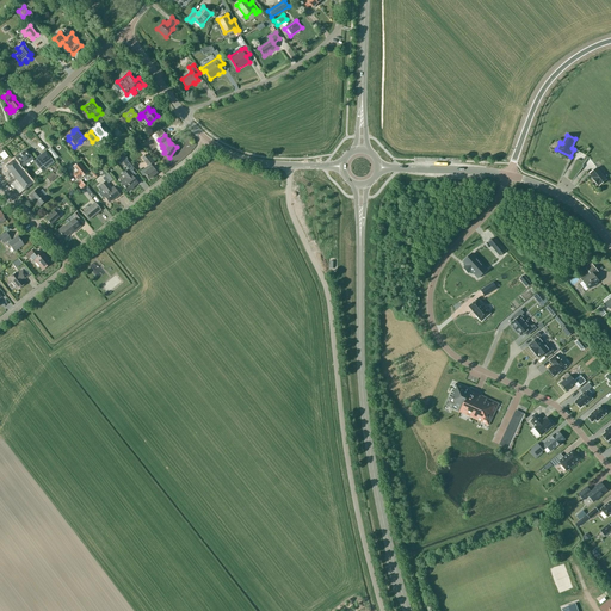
[(16,159),(13,160),(17,165),(19,164),(20,164),(18,165),(22,168),(34,159),(26,150),(16,159)]
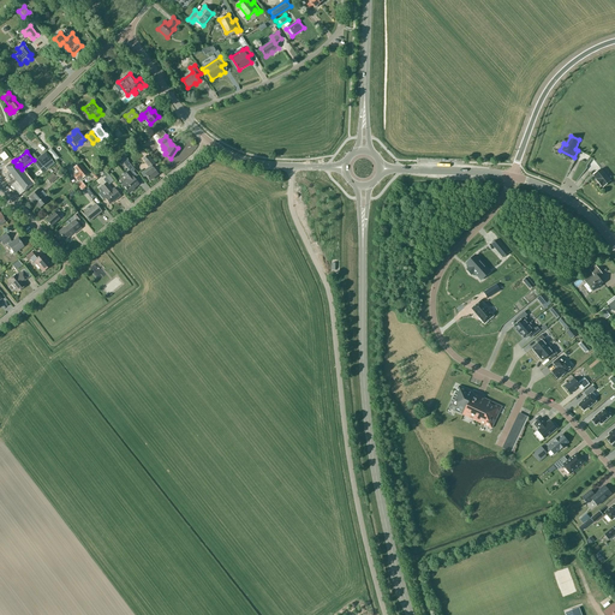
[(46,151),(36,159),(40,163),(37,166),(42,172),(46,169),(42,166),(52,159),(46,151)]
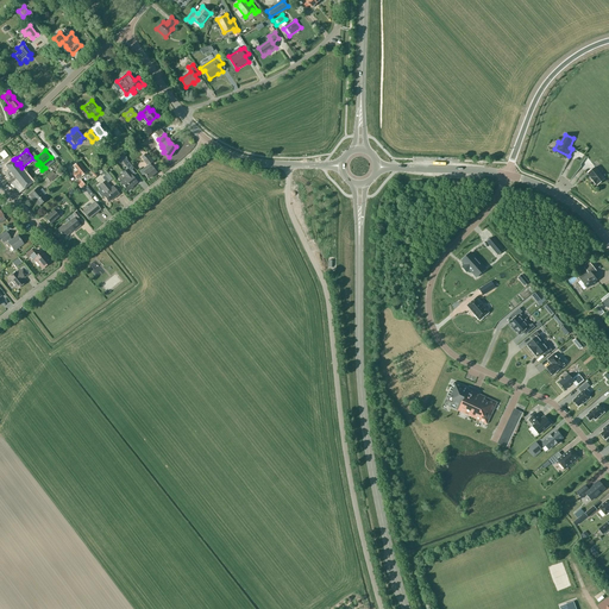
[(148,156),(146,154),(142,157),(144,159),(143,159),(148,165),(139,171),(142,175),(144,174),(148,179),(156,173),(151,167),(150,164),(152,162),(149,156),(148,156)]
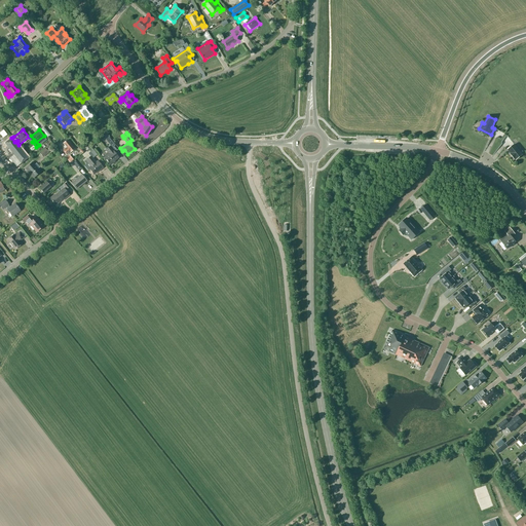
[(114,143),(106,135),(103,137),(110,146),(105,150),(108,153),(104,157),(110,164),(111,164),(114,162),(114,161),(118,157),(114,152),(117,150),(112,145),(114,143)]
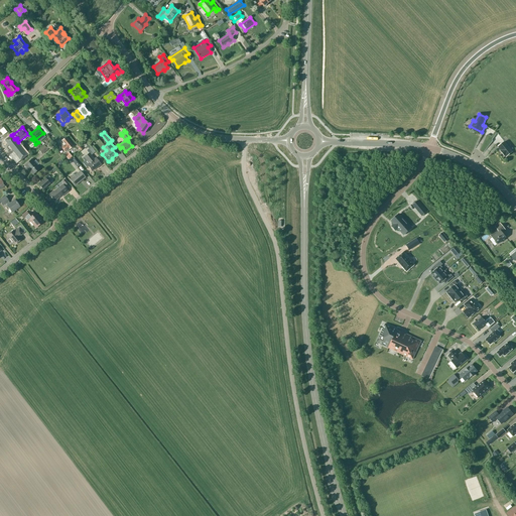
[(22,149),(14,139),(11,135),(4,140),(5,141),(1,144),(8,153),(7,153),(9,155),(9,154),(16,163),(20,160),(27,155),(22,149)]
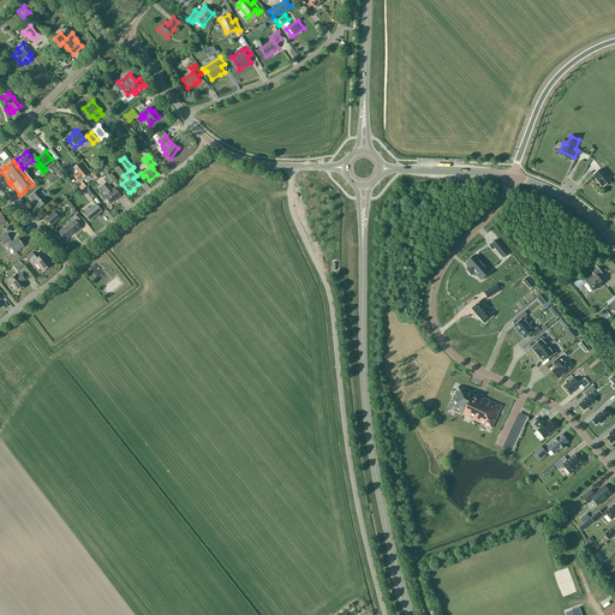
[(77,181),(82,178),(87,174),(78,163),(73,168),(77,173),(73,175),(77,181)]
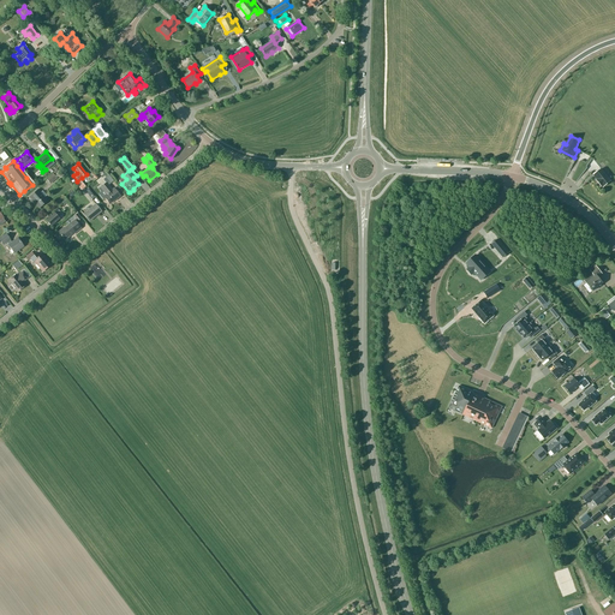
[(593,175),(599,183),(598,183),(602,186),(603,187),(610,181),(601,169),(593,175)]
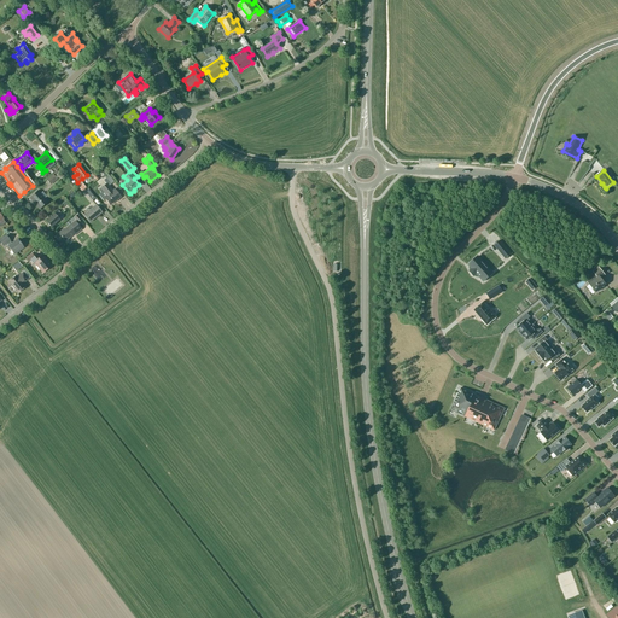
[(109,182),(106,184),(101,188),(108,196),(104,198),(110,205),(114,202),(114,200),(116,199),(116,200),(121,197),(115,190),(112,191),(109,186),(111,184),(111,185),(114,181),(110,176),(106,179),(109,182)]
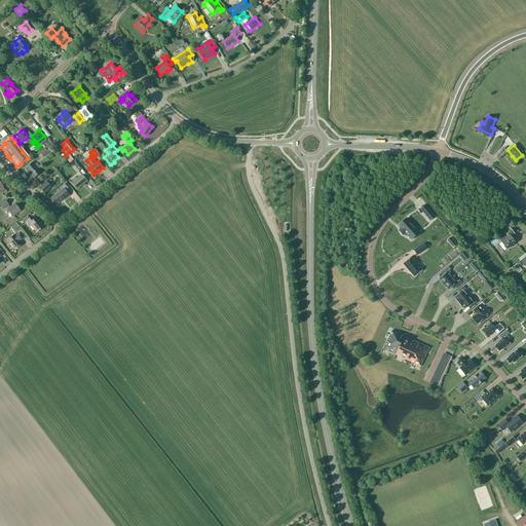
[(75,161),(73,163),(78,171),(81,168),(75,161)]
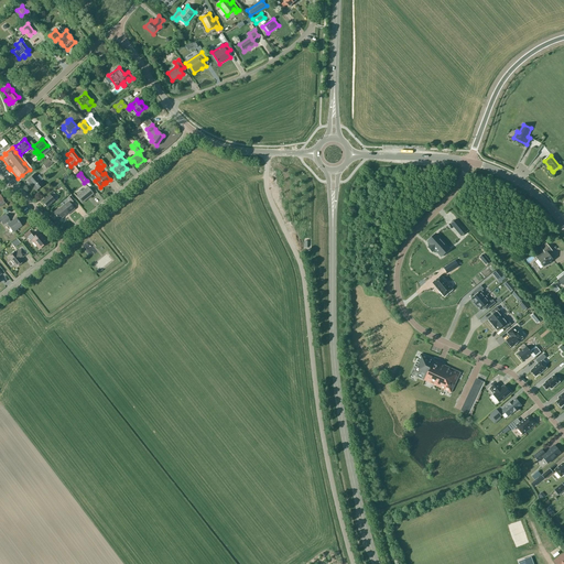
[(34,174),(28,181),(36,191),(43,184),(34,174)]
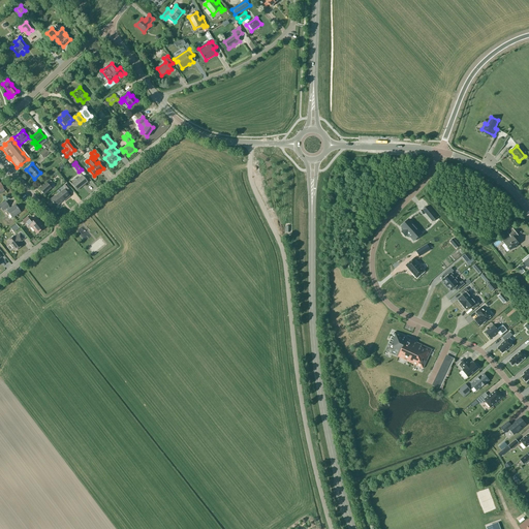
[(56,169),(50,175),(52,179),(59,173),(56,169)]
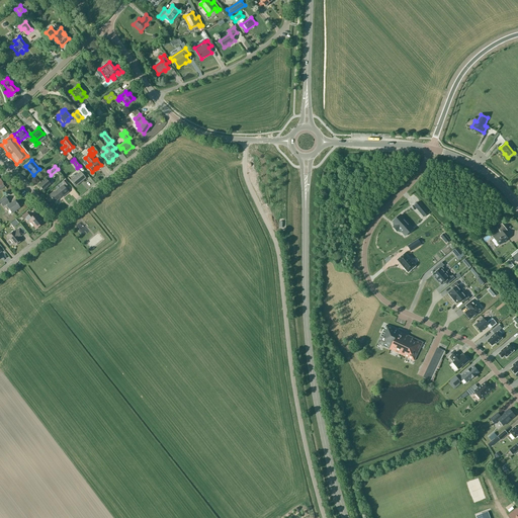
[(81,172),(70,180),(75,186),(85,178),(81,172)]
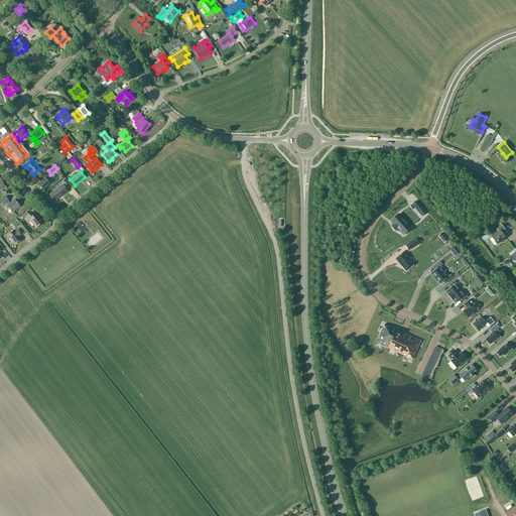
[(49,175),(45,178),(38,184),(42,189),(49,183),(47,181),(51,178),(49,175)]
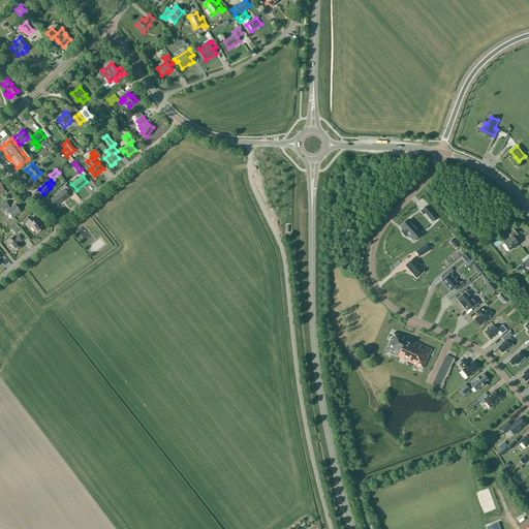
[(52,203),(55,207),(63,200),(64,201),(69,196),(64,189),(56,196),(55,195),(55,196),(50,200),(52,203)]
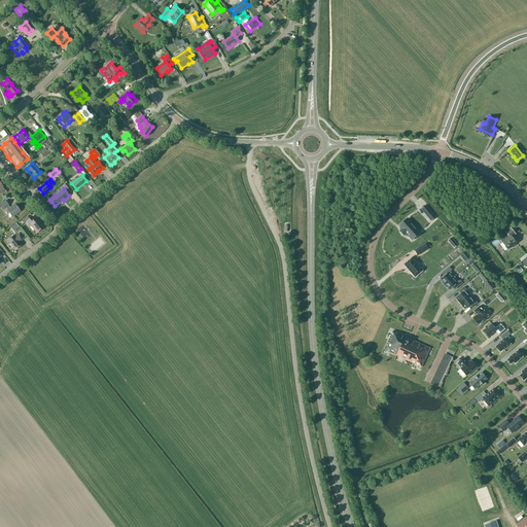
[(10,208),(8,206),(5,201),(0,204),(0,206),(3,210),(5,208),(7,210),(9,214),(10,213),(13,216),(20,211),(16,207),(14,204),(10,208)]
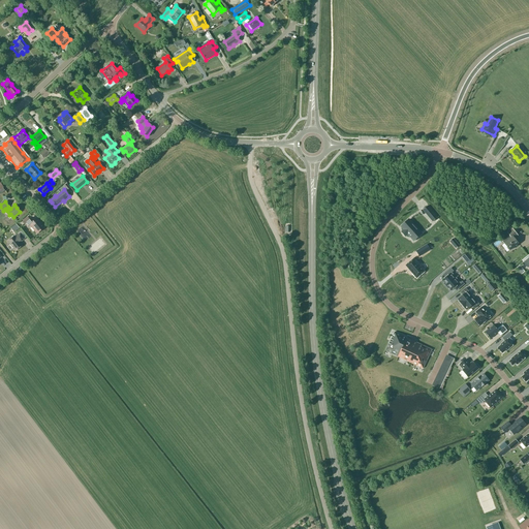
[(431,210),(427,214),(433,221),(437,218),(431,210)]
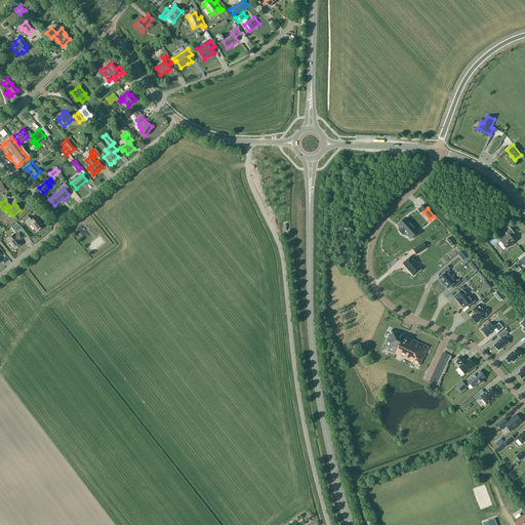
[(39,228),(43,225),(37,216),(35,218),(32,214),(28,218),(26,215),(22,218),(25,221),(26,221),(28,224),(29,223),(32,226),(31,227),(33,230),(34,229),(37,232),(40,229),(39,228)]
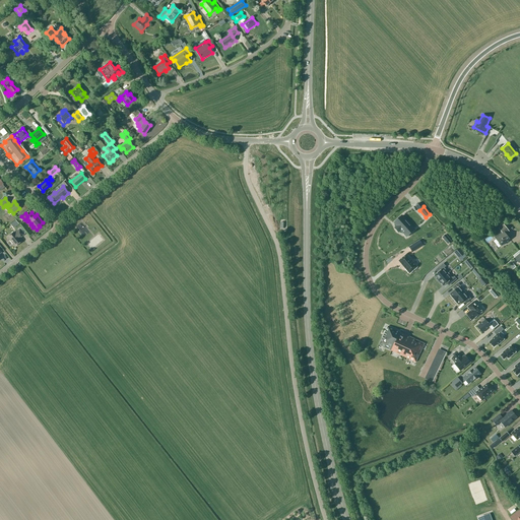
[(402,216),(394,222),(397,225),(395,228),(397,230),(397,231),(399,233),(401,231),(405,235),(407,233),(408,235),(412,232),(410,230),(412,228),(402,216)]
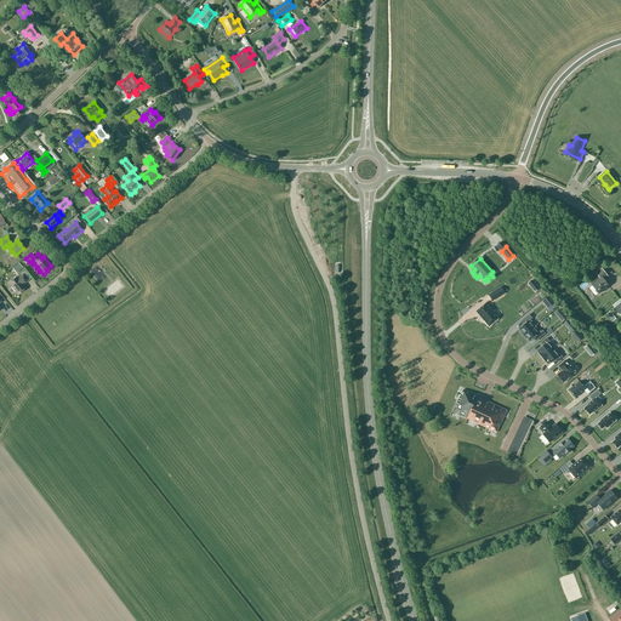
[(12,267),(16,272),(22,267),(18,262),(12,267)]
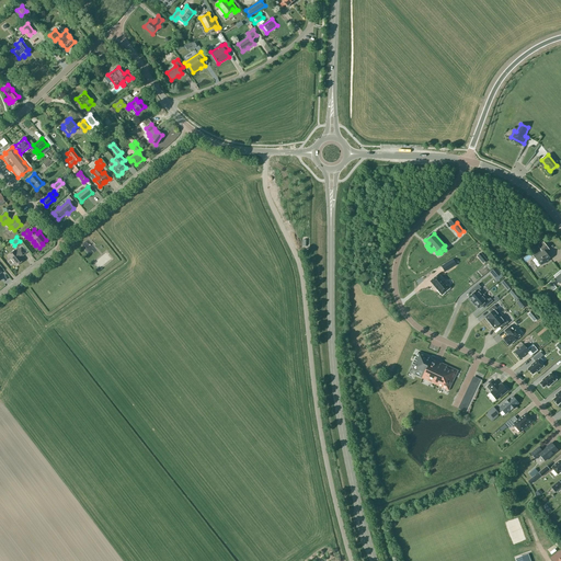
[(540,249),(533,255),(535,258),(540,265),(550,258),(549,258),(546,253),(549,250),(544,242),(538,247),(540,249)]
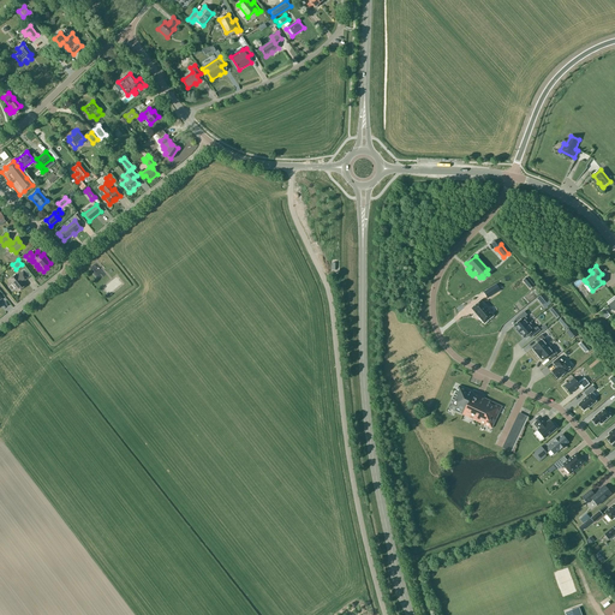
[(23,272),(17,276),(16,274),(9,281),(12,285),(12,286),(13,288),(15,288),(17,292),(25,286),(22,282),(28,278),(23,272)]
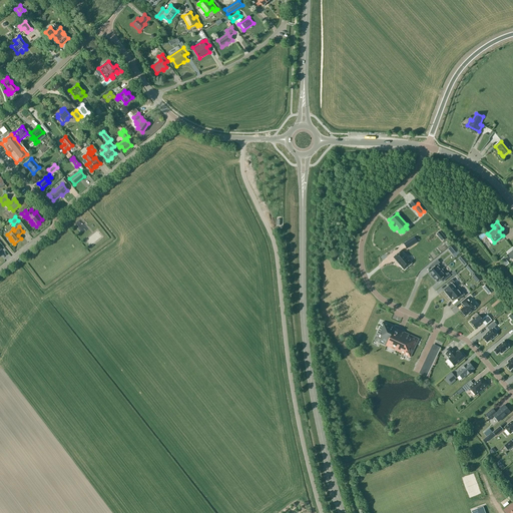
[(439,231),(436,233),(442,240),(445,238),(439,231)]
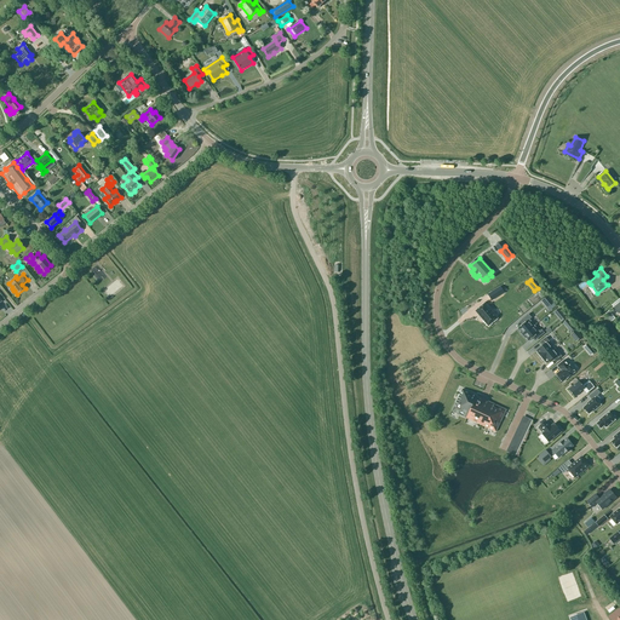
[(500,286),(488,294),(492,300),(504,292),(500,286)]
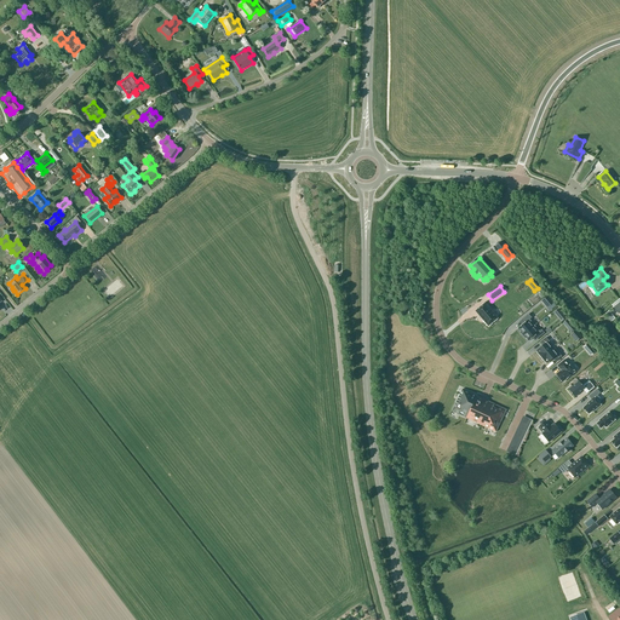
[(552,302),(547,296),(543,300),(547,306),(552,302)]
